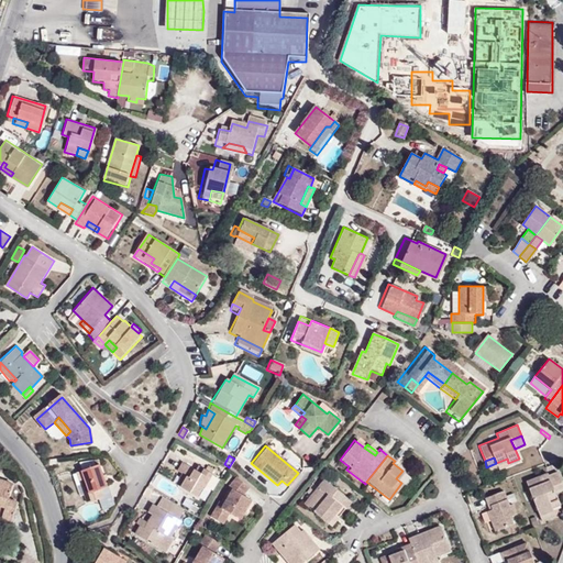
[(95,466),(92,459),(79,462),(81,470),(95,466)]
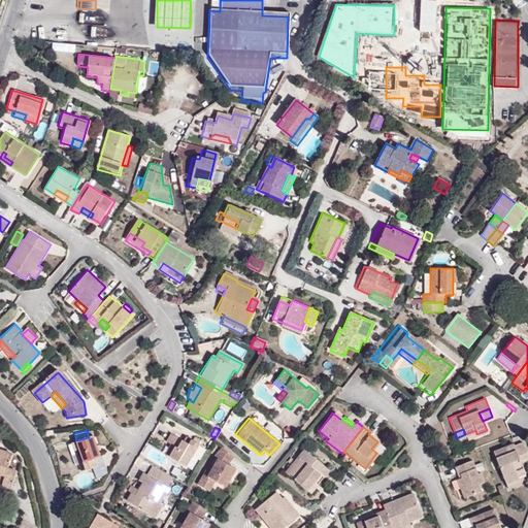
[(466,438),(476,434),(475,430),(465,434),(466,438)]
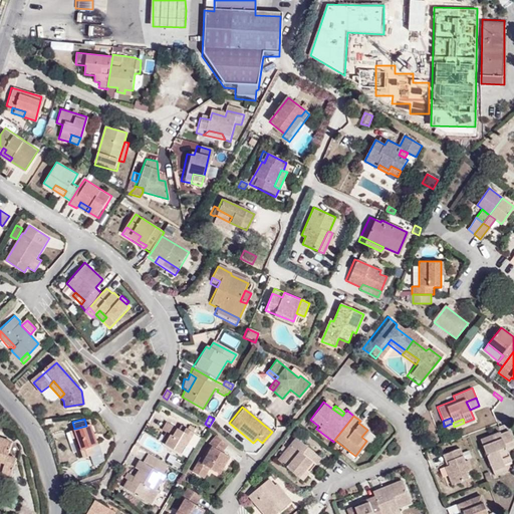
[(188,444),(182,441),(186,432),(179,429),(177,433),(161,424),(157,432),(162,435),(169,438),(163,449),(176,457),(179,451),(183,453),(188,444)]
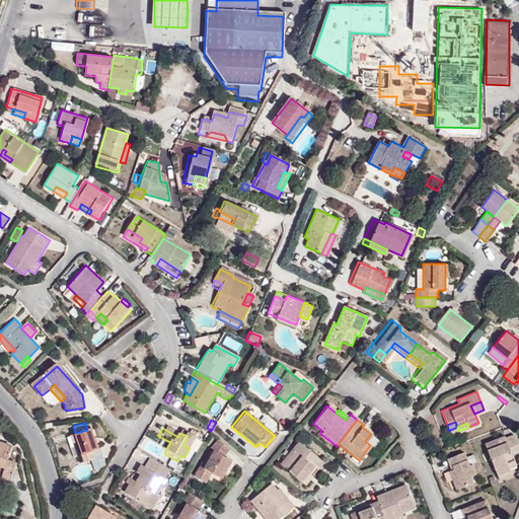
[(97,450),(91,429),(75,433),(80,452),(75,454),(78,463),(89,460),(93,458),(91,451),(97,450)]
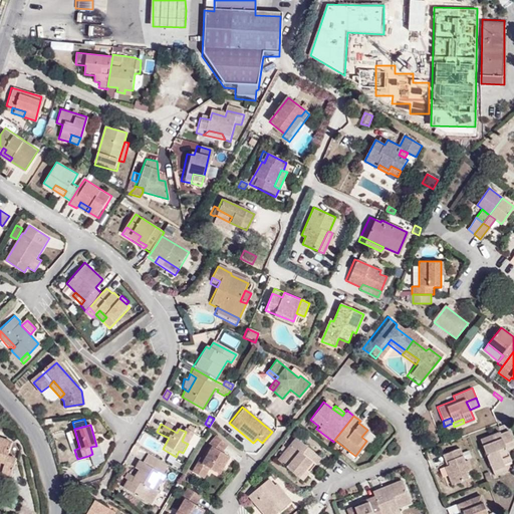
[(79,448),(74,429),(69,430),(74,450),(79,448)]
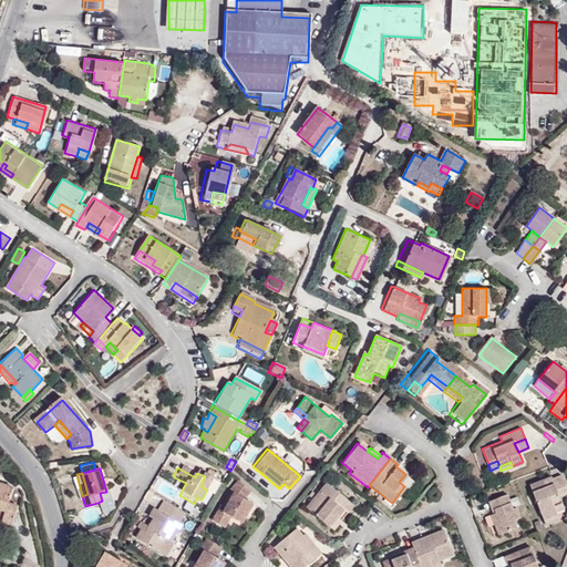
[(559,501),(557,495),(566,492),(559,474),(552,478),(554,487),(546,491),(542,478),(527,484),(540,516),(554,511),(552,504),(559,501)]
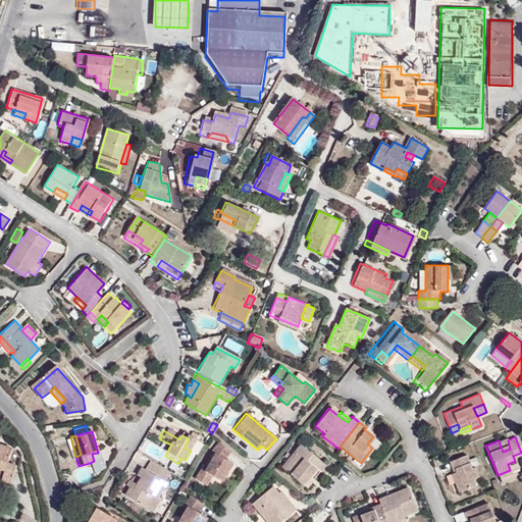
[(510,449),(508,440),(506,437),(499,440),(503,452),(510,449)]
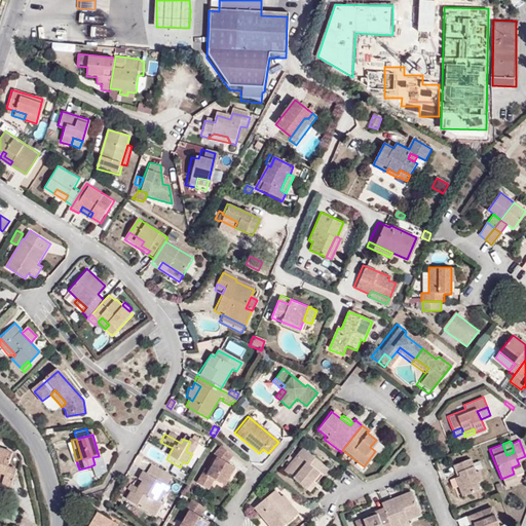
[(192,454),(196,446),(190,442),(186,451),(192,454)]
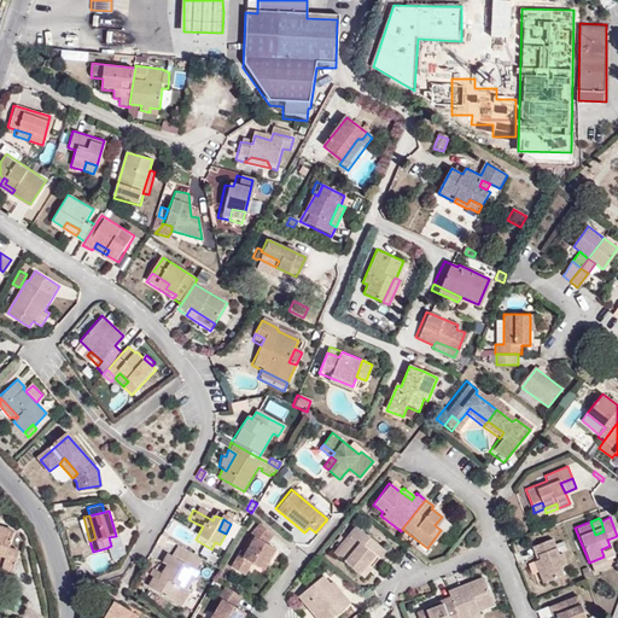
[(196,540),(203,526),(194,523),(187,536),(196,540)]
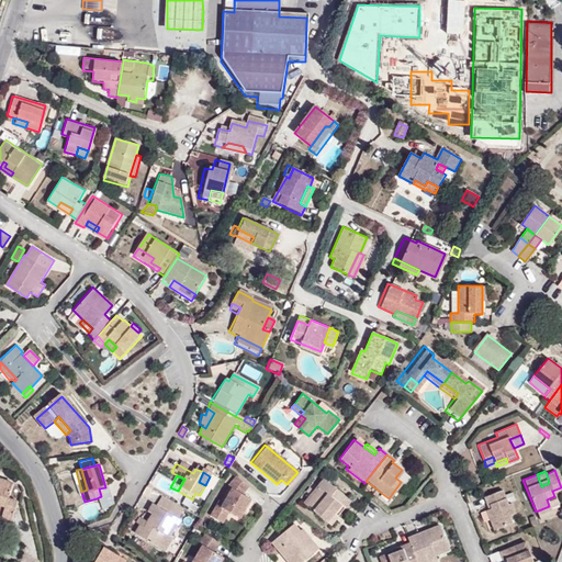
[(7,495),(12,482),(0,476),(0,504),(2,505),(0,510),(0,516),(9,519),(17,499),(7,495)]
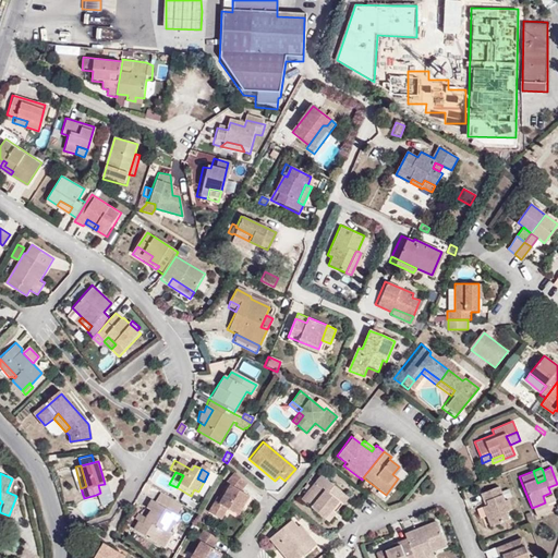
[(244,484),(232,475),(225,485),(228,487),(216,510),(223,514),(226,510),(238,516),(247,497),(239,492),(244,484)]
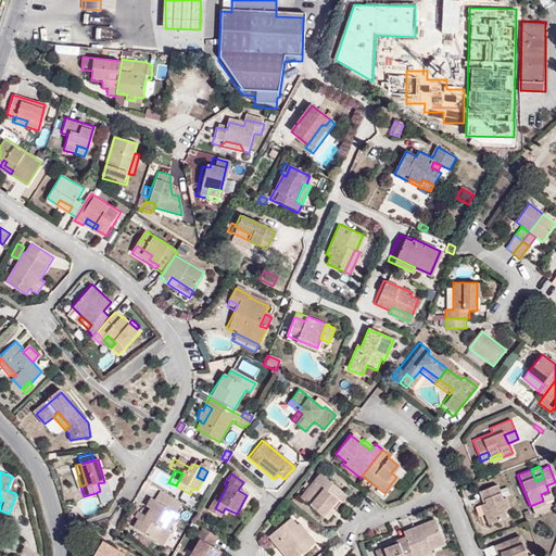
[(344,497),(317,476),(298,503),(318,519),(331,502),(338,506),(344,497)]
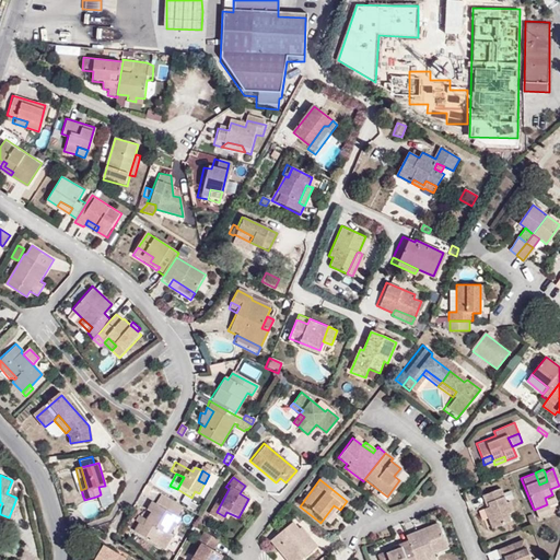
[(111,502),(105,486),(98,487),(101,494),(96,497),(98,506),(111,502)]
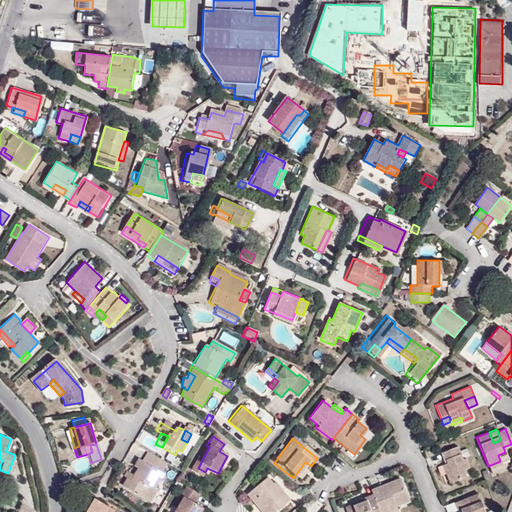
[(467,466),(465,457),(462,458),(457,445),(439,452),(443,460),(445,459),(446,461),(441,463),(448,481),(465,475),(463,468),(467,466)]
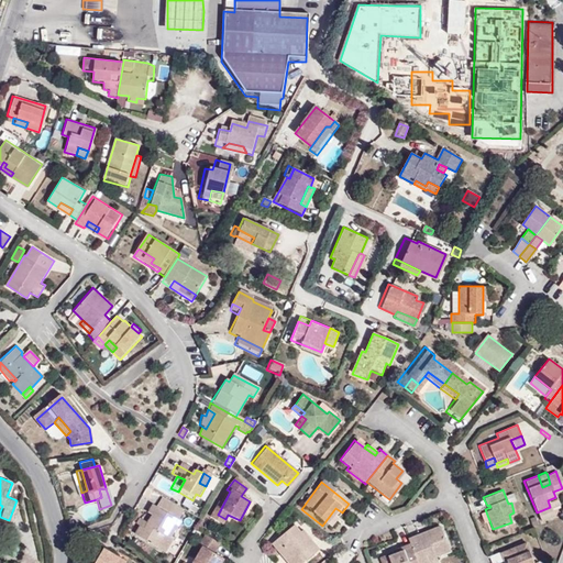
[(559,504),(555,497),(548,500),(550,507),(559,504)]
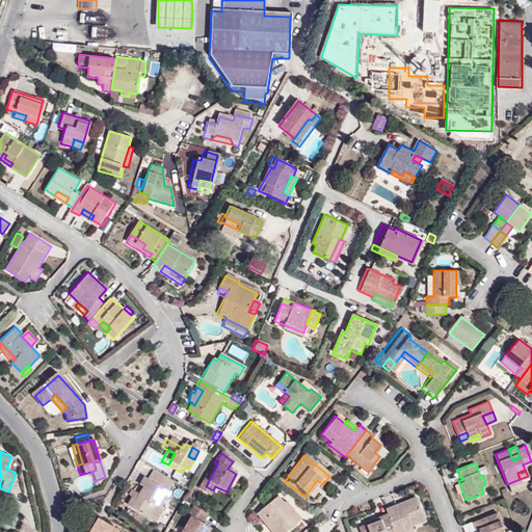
[(149,474),(144,481),(164,493),(168,486),(149,474)]
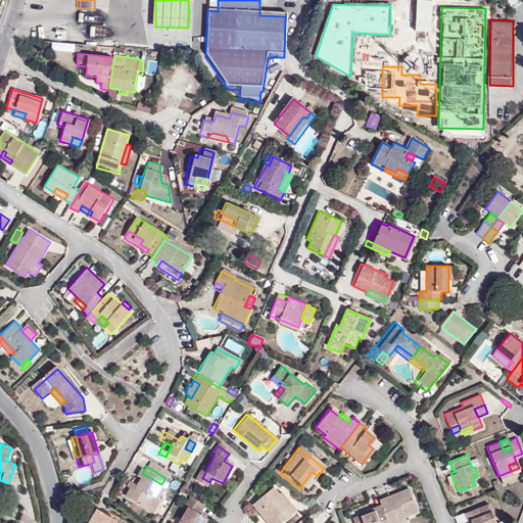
[(161,496),(167,487),(161,484),(142,473),(138,470),(133,479),(135,480),(131,487),(128,492),(126,491),(121,501),(141,513),(148,502),(153,504),(159,495),(161,496)]
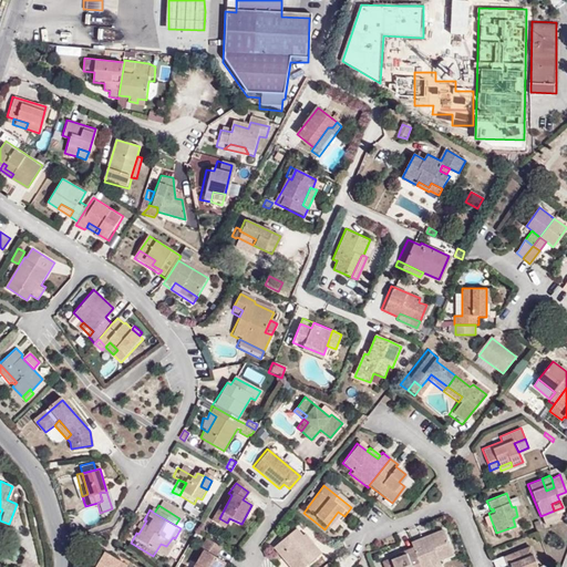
[(556,518),(554,511),(540,516),(544,524),(556,518)]
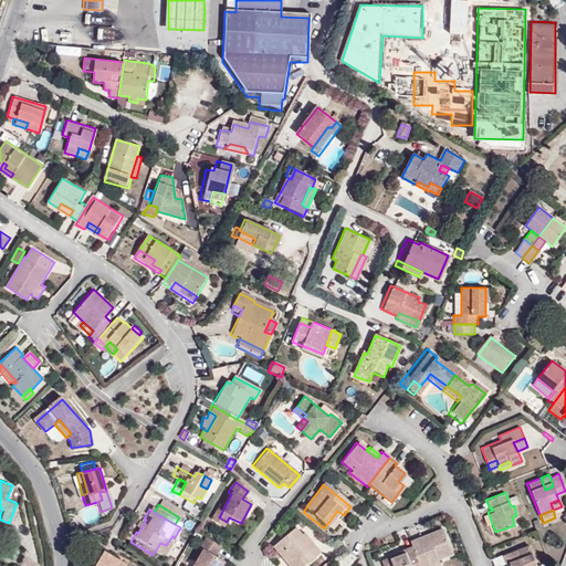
[(329,533),(344,515),(337,511),(324,528),(329,533)]
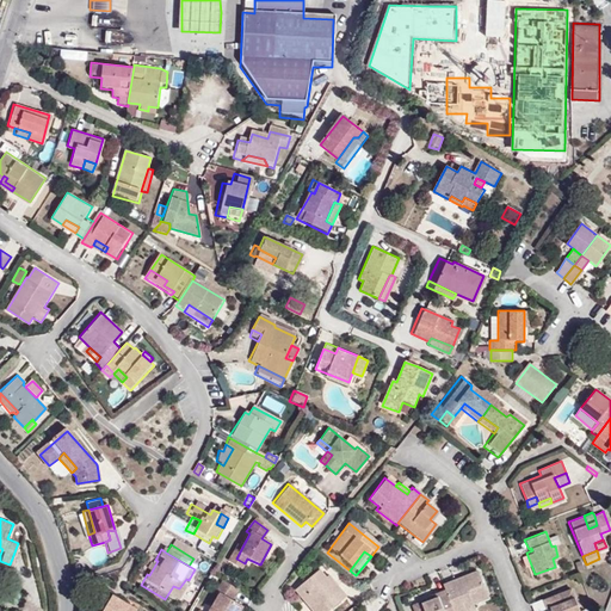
[(245,563),(236,559),(233,556),(228,565),(241,571),(245,563)]
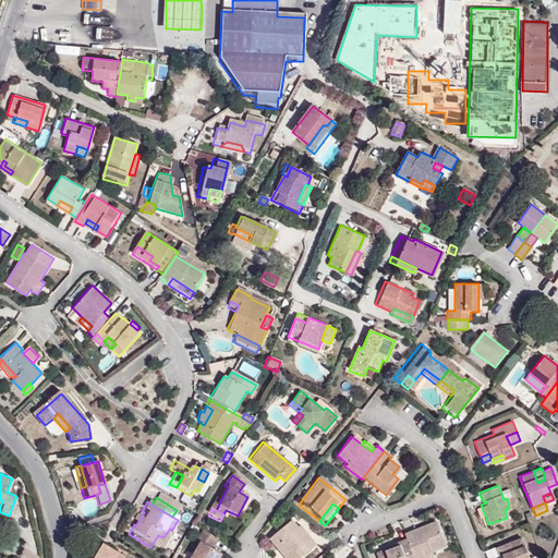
[(444,542),(434,518),(403,530),(405,535),(414,557),(422,557),(420,552),(433,546),(444,542)]
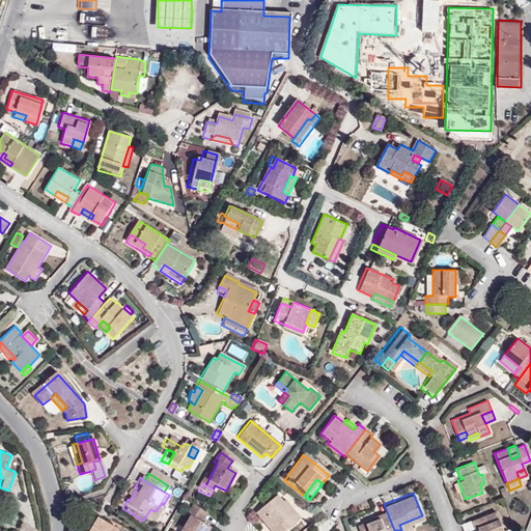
[(288,530),(302,521),(287,502),(284,504),(277,495),(256,512),(270,530),(288,530)]
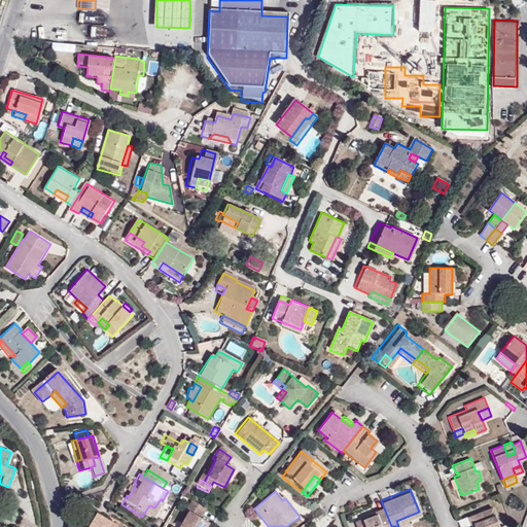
[(203,508),(189,501),(184,511),(187,513),(178,526),(205,526),(207,524),(198,519),(203,508)]
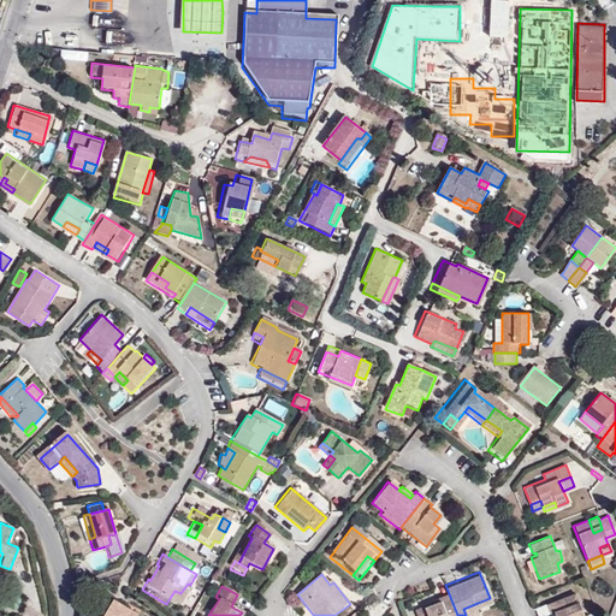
[(175,591),(166,604),(175,609),(184,594),(182,592),(181,593),(175,591)]
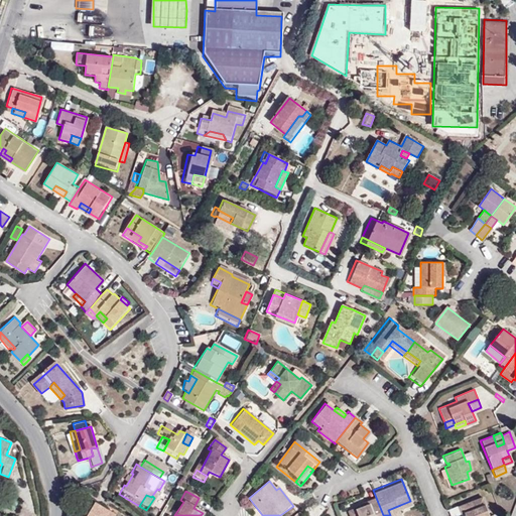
[(383,515),(375,495),(362,501),(363,504),(355,507),(358,515),(383,515)]
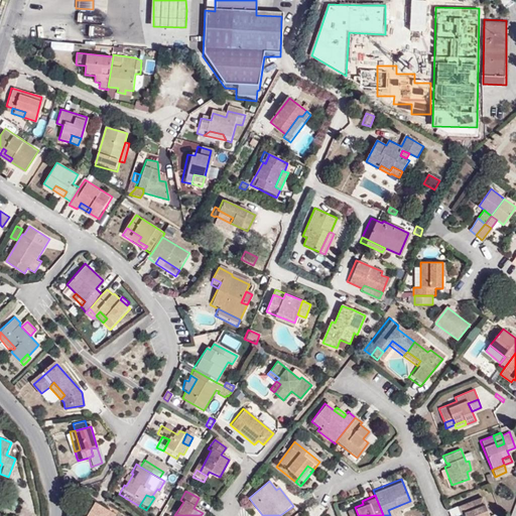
[(489,515),(482,496),(456,506),(459,515),(489,515)]
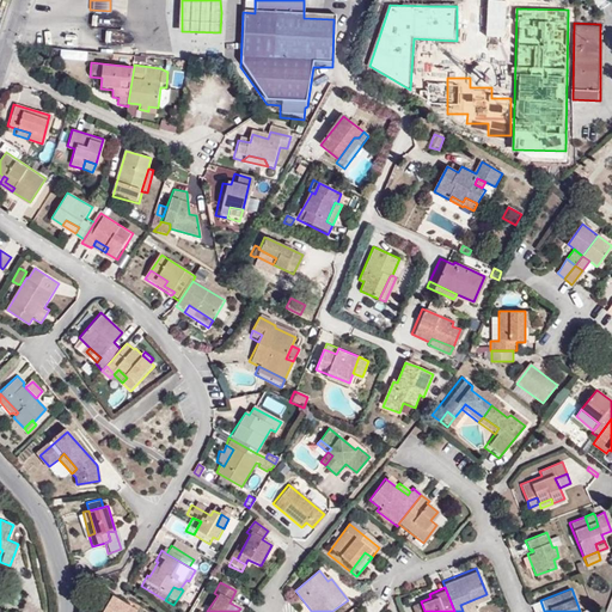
[(123,611),(127,607),(112,598),(103,611),(123,611)]
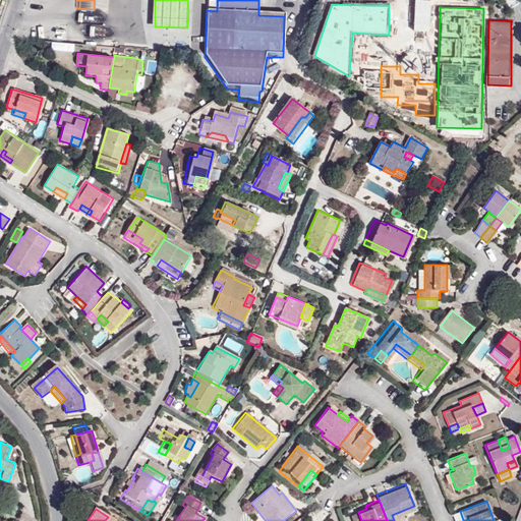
[(394,520),(395,520),(406,516),(404,510),(392,515),(394,520)]
